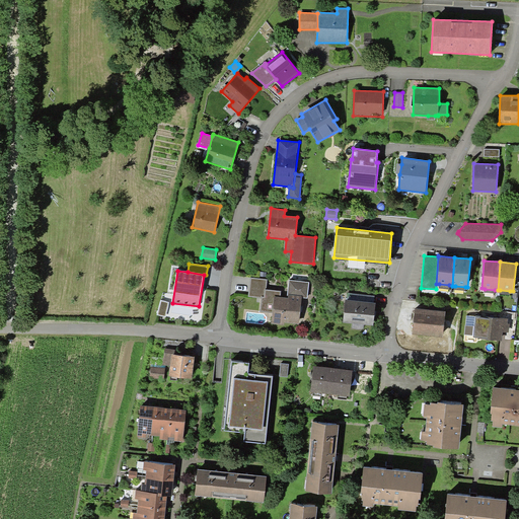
[(309,282),(289,280),(287,297),(281,297),(281,291),(266,289),(268,280),(250,278),(248,297),(262,299),(261,312),(273,313),(272,323),(284,325),(284,322),(299,324),(302,298),(308,299),(309,282)]
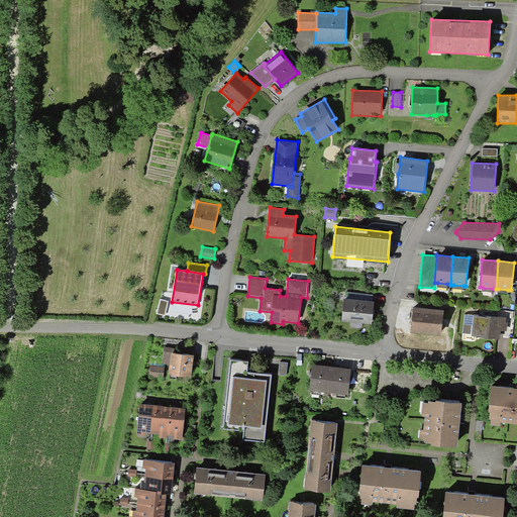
[(346,292),(345,299),(373,302),(374,294),(346,292)]
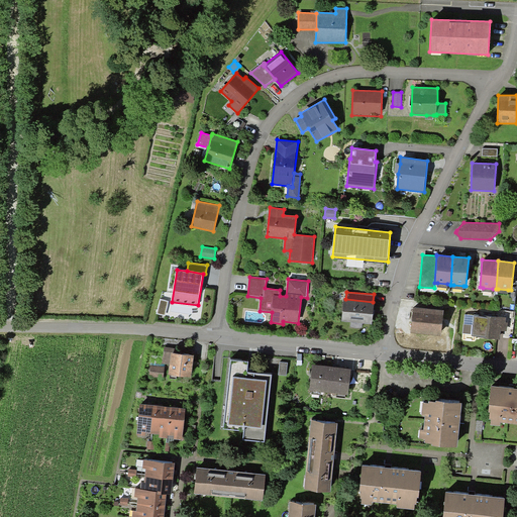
[(169,301),(161,299),(157,313),(165,316),(169,301)]
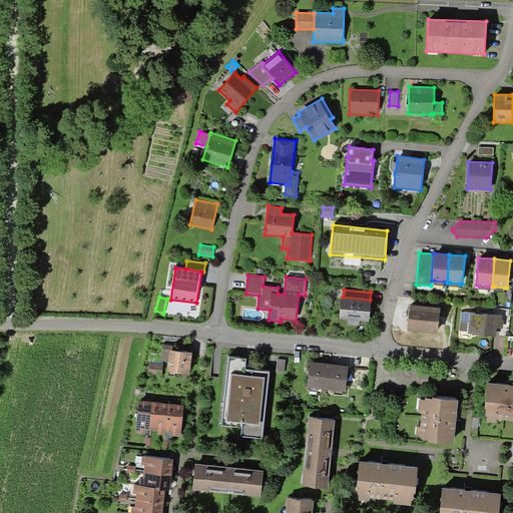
[(343,297),(342,297),(339,319),(349,320),(360,321),(369,322),(372,300),(370,300),(343,297)]
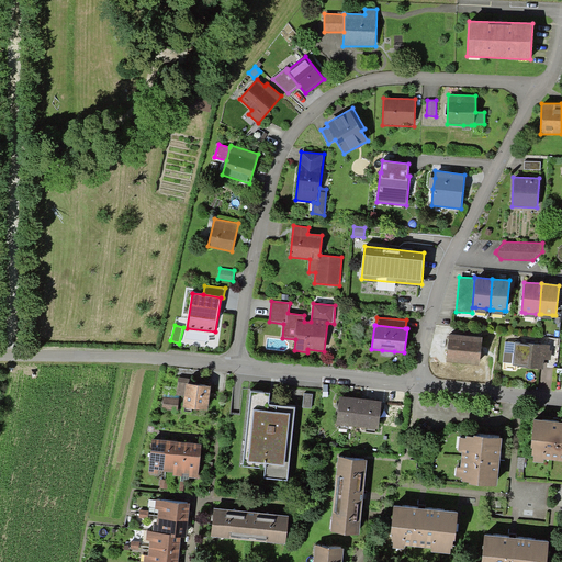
[(482,337),(449,334),(447,362),(480,366),(482,337)]
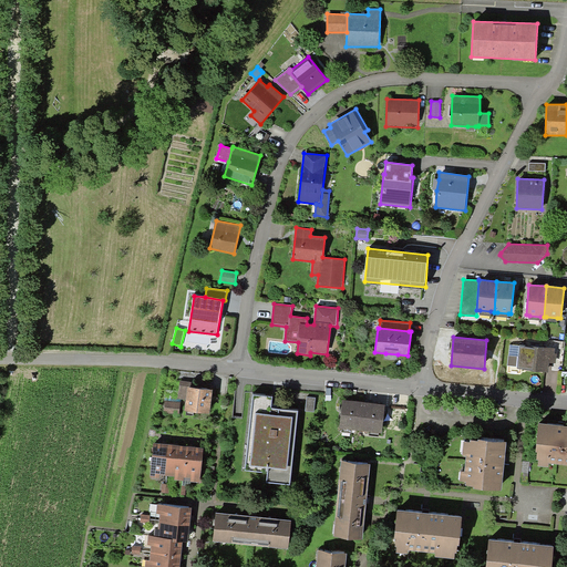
[(518,357),(519,346),(509,346),(508,356),(518,357)]
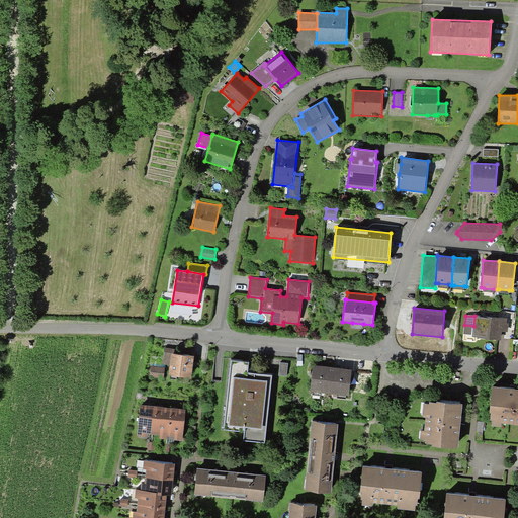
[(507,318),(475,316),(473,326),(472,335),(472,337),(501,340),(502,332),(508,332),(509,324),(507,323),(507,321),(507,318)]
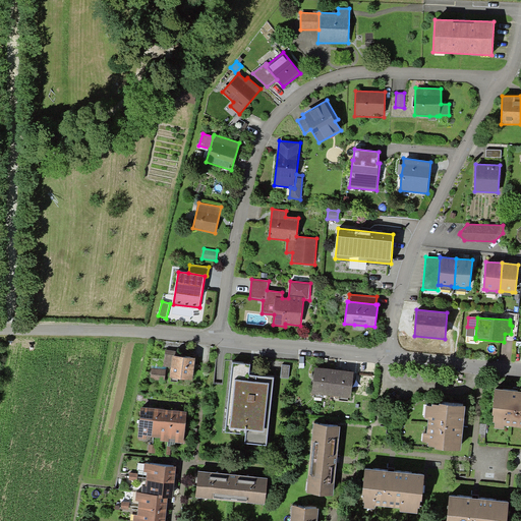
[(466,336),(475,337),(476,328),(467,327),(466,336)]
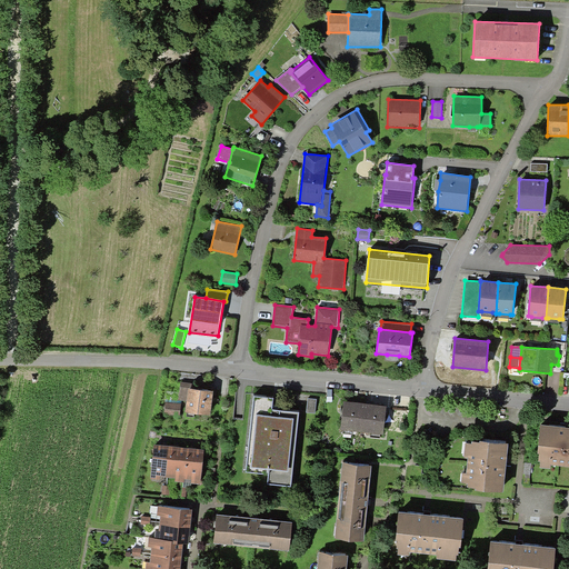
[(179,400),(187,401),(188,388),(192,389),(192,383),(181,381),(179,400)]
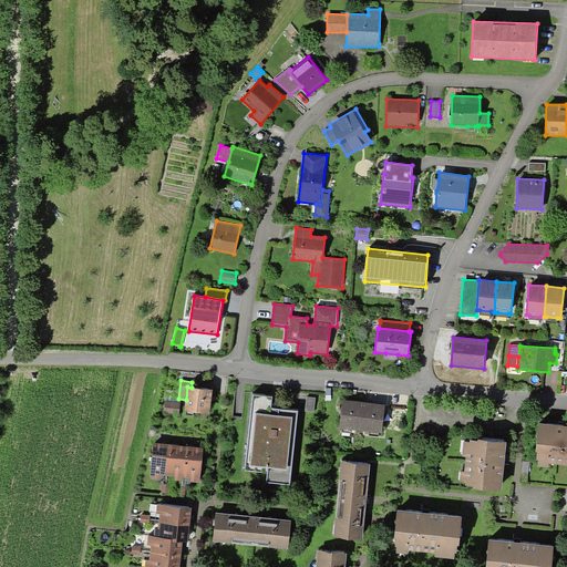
[(192,388),(187,387),(186,400),(184,412),(209,414),(213,390),(192,388)]
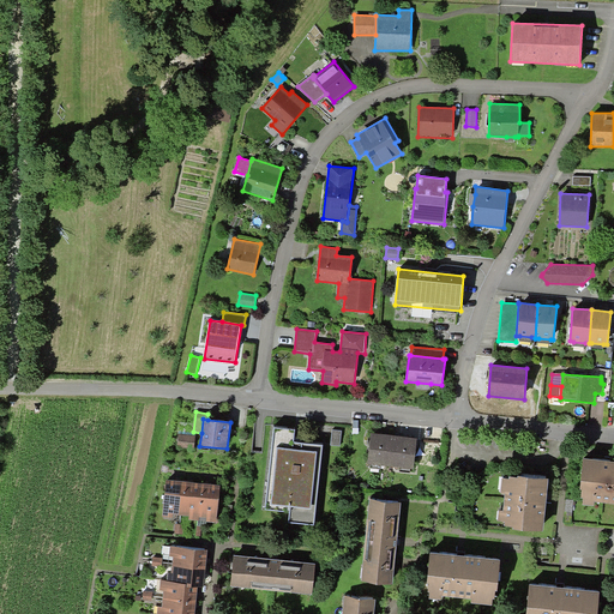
[(296,428),(274,426),(265,510),(290,512),(289,523),(314,525),(324,445),(295,441),(296,428)]
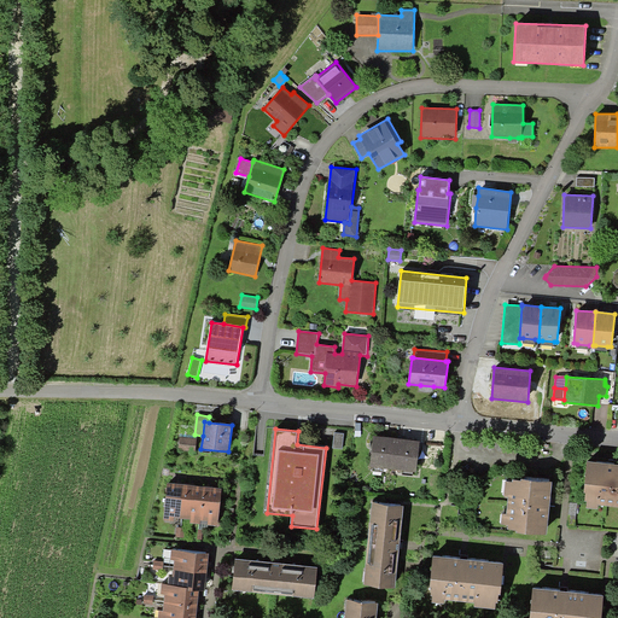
[(344,433),(334,432),(333,448),(343,449),(344,433)]
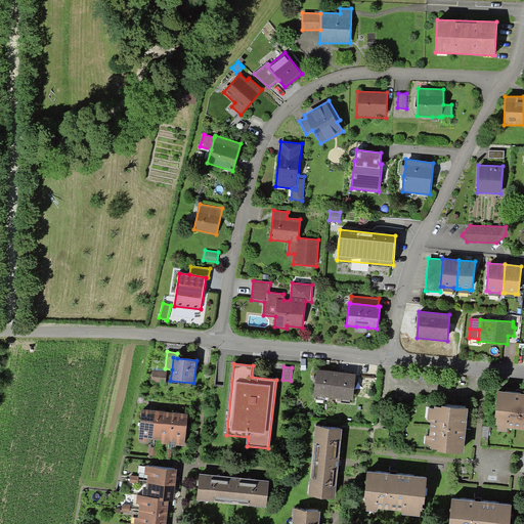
[(313,395),(334,398),(337,372),(316,369),(313,395)]
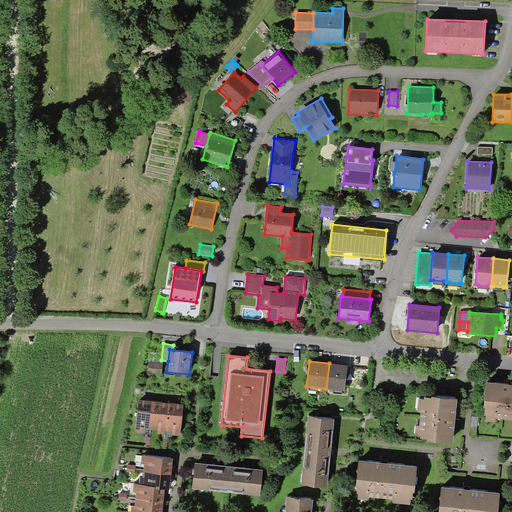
[(163,363),(149,362),(148,372),(162,373),(163,363)]
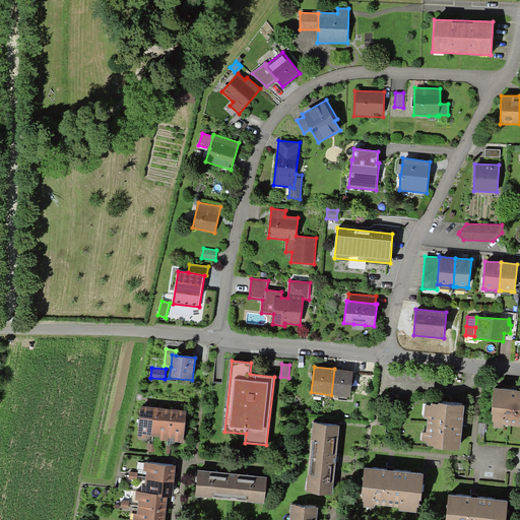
[(353,371),(334,369),(331,395),(350,397),(353,371)]
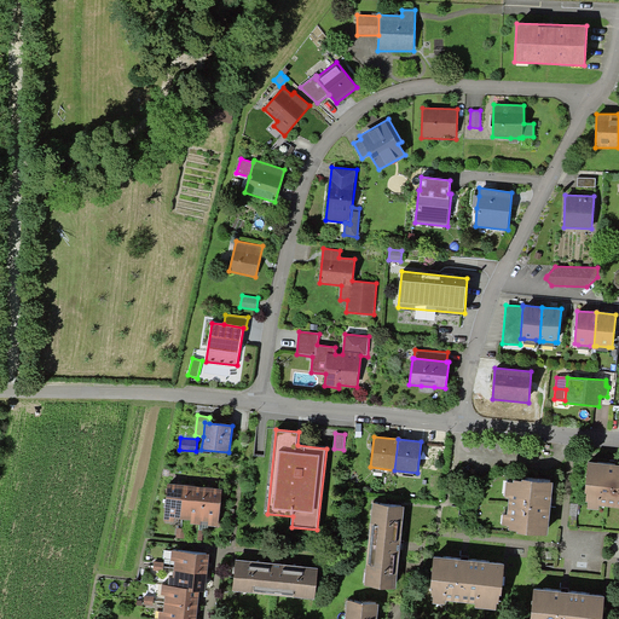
[(618,464),(588,462),(585,493),(586,493),(586,502),(588,502),(588,509),(600,510),(600,505),(618,507),(618,464)]
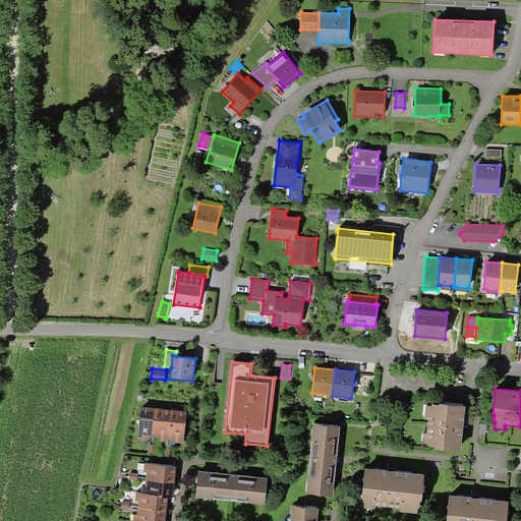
[(431,405),(425,405),(424,417),(428,418),(426,432),(423,432),(422,442),(428,443),(427,446),(437,446),(436,448),(461,451),(466,405),(440,403),(440,404),(432,403),(431,405)]
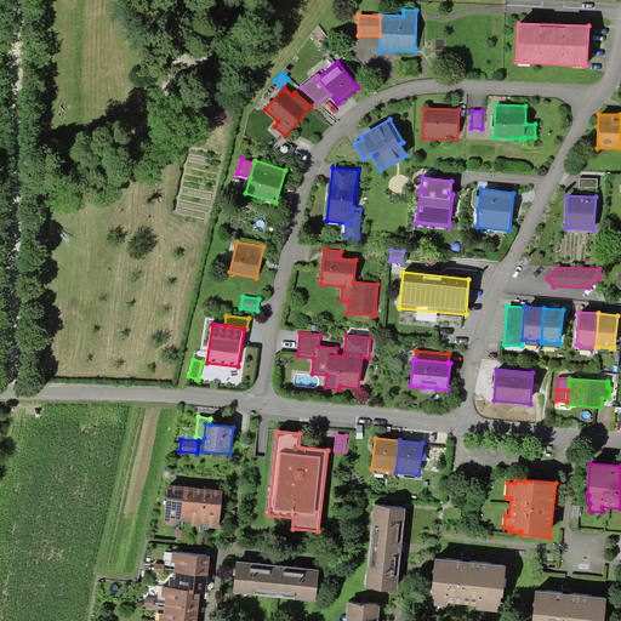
[(182,522),(186,486),(167,485),(164,523),(174,524),(175,520),(182,522)]
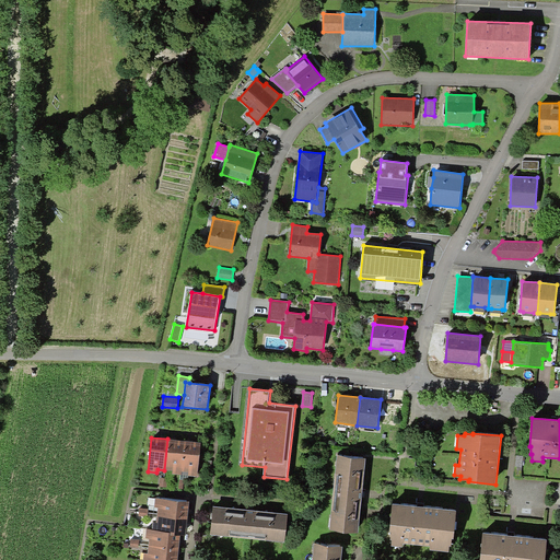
[(185,441),(167,439),(164,470),(172,470),(172,474),(181,475),(182,475),(182,471),(185,441)]
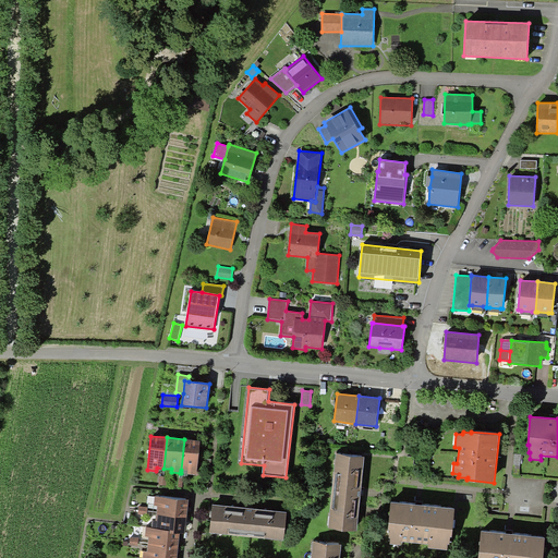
[(199,440),(184,439),(181,470),(187,471),(187,474),(196,475),(199,440)]
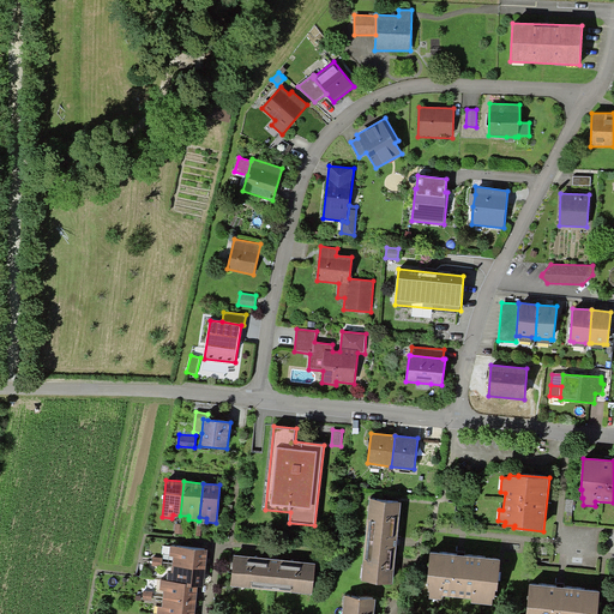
[(392,584),(401,503),(369,499),(361,581),(392,584)]
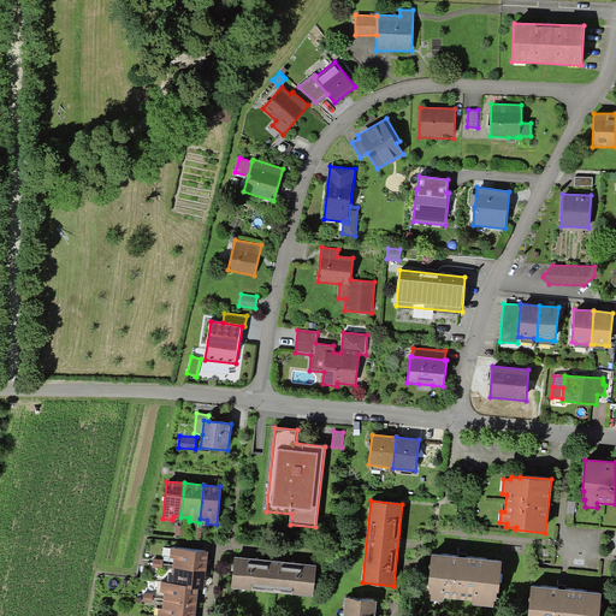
[(207,523),(207,520),(200,519),(200,522),(199,522),(197,527),(207,528),(207,523)]
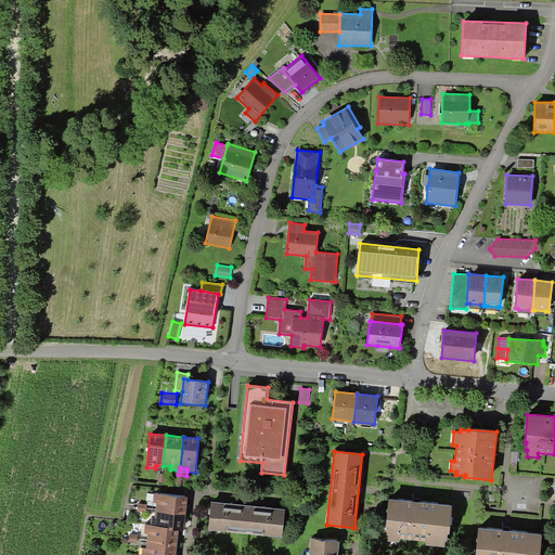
[(182,476),(175,475),(173,483),(181,485),(182,476)]
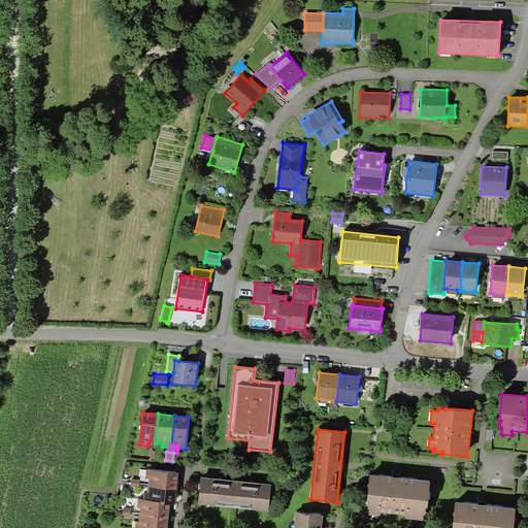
[(149,479),(147,487),(177,491),(178,473),(146,469),(145,479),(149,479)]
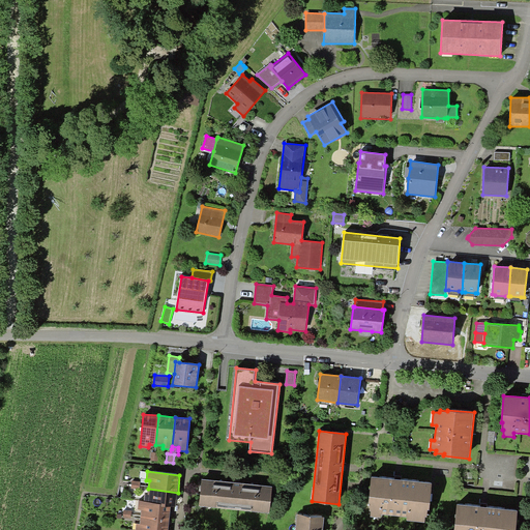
[(433,483),(372,477),(369,503),(370,503),(369,510),(371,510),(370,517),(380,518),(381,514),(407,517),(407,521),(424,523),(425,518),(427,518),(428,509),(430,509),(433,483)]
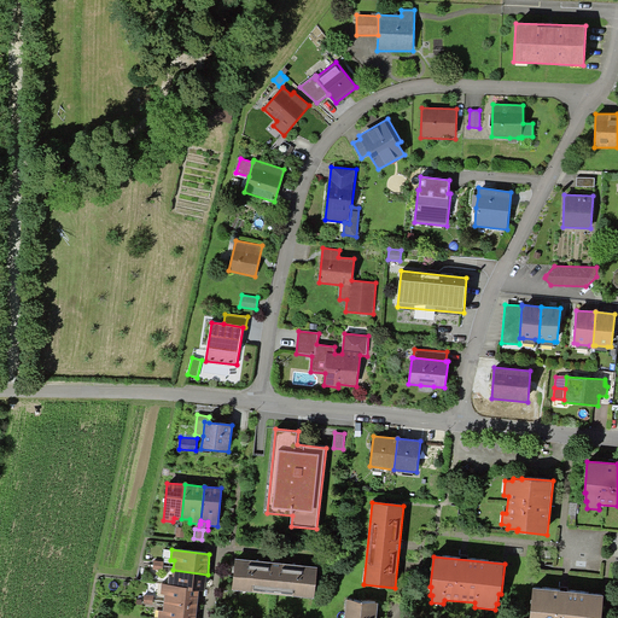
[(318,567),(235,558),(232,590),(314,599),(318,567)]
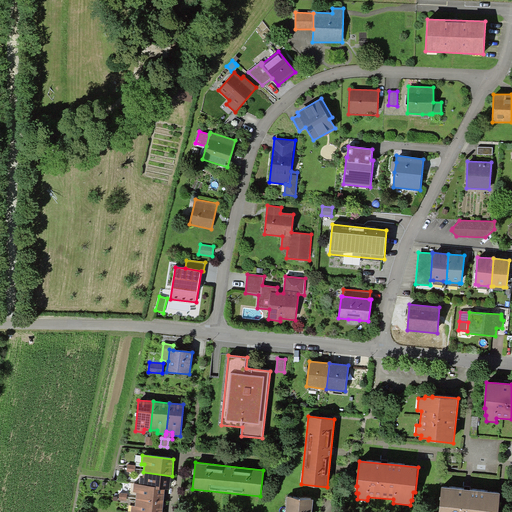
[(172,476),(143,472),(143,475),(140,475),(139,485),(157,487),(157,489),(164,490),(170,491),(172,476)]
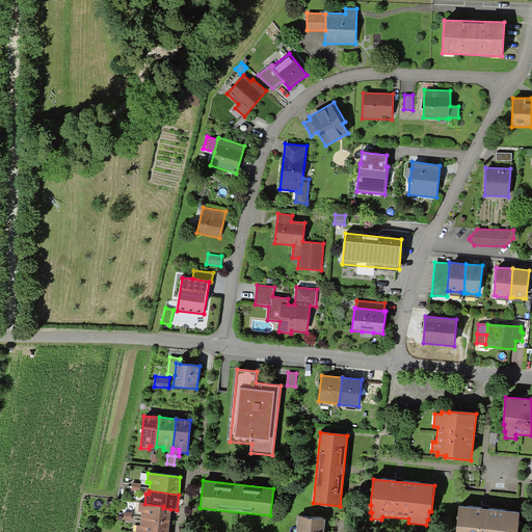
[(144,504),(139,504),(138,511),(142,512),(141,520),(169,523),(170,509),(163,508),(163,506),(144,504)]
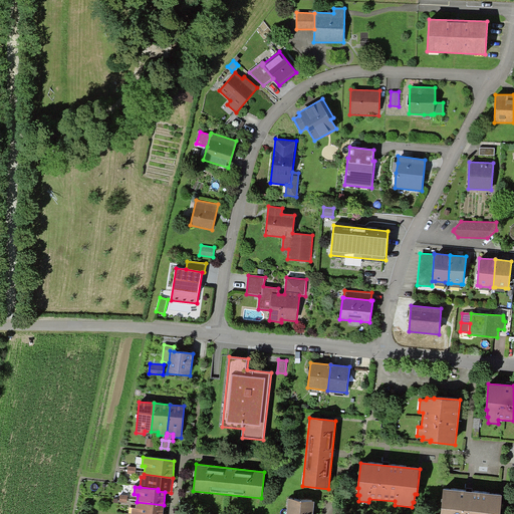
[(499,513),(502,496),(443,490),(440,513),(499,513)]
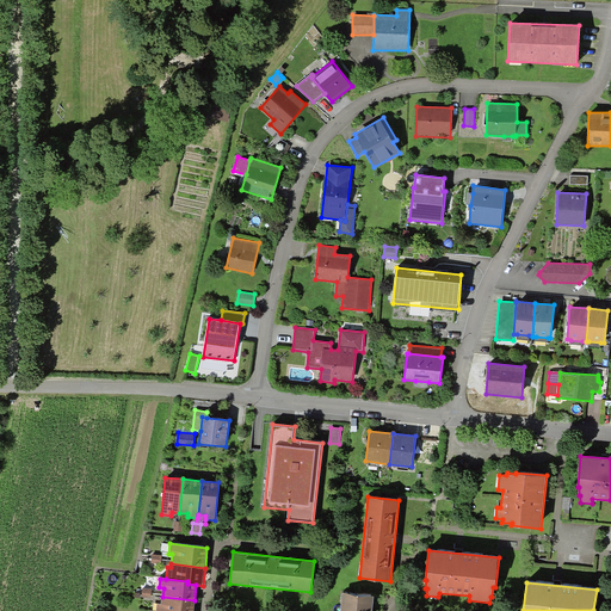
[(152,588),(142,588),(142,597),(152,598),(152,588)]
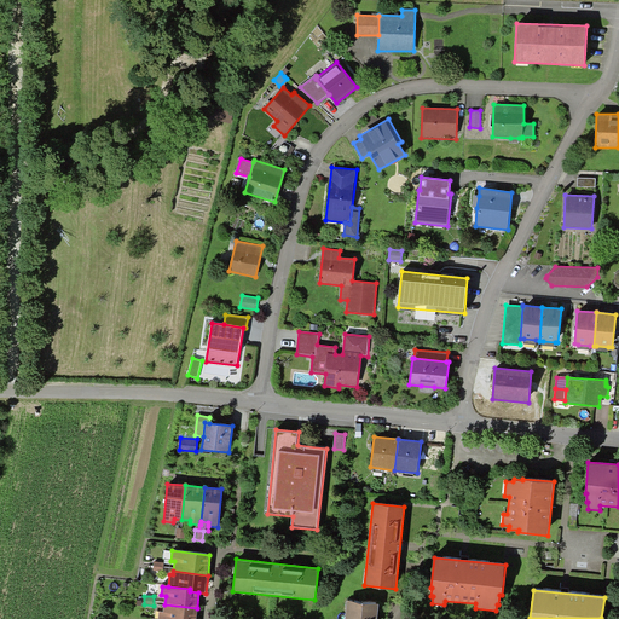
[(376,618),(379,605),(347,601),(345,618),(376,618)]
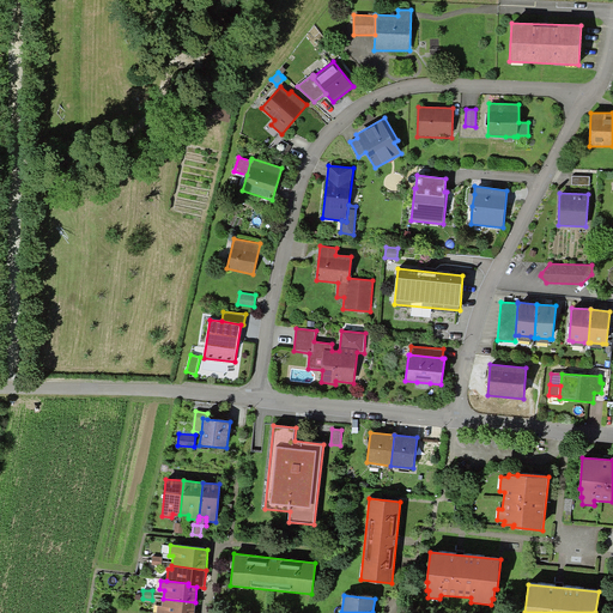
[(194,612),(195,602),(163,599),(162,606),(157,606),(156,612),(194,612)]
